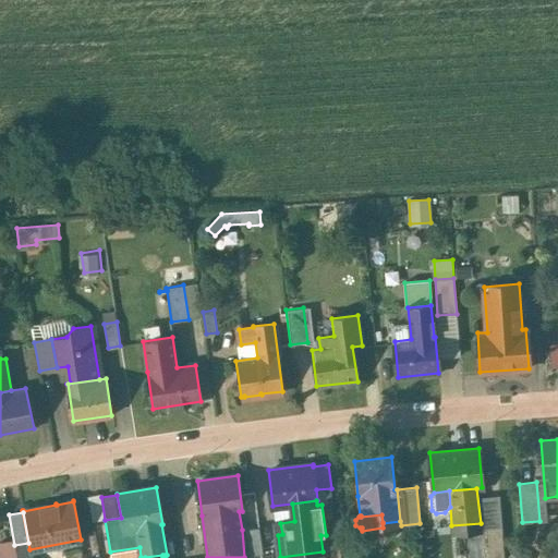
[(504,557),(501,526),(481,529),(481,531),(482,531),(484,557),(504,557)]
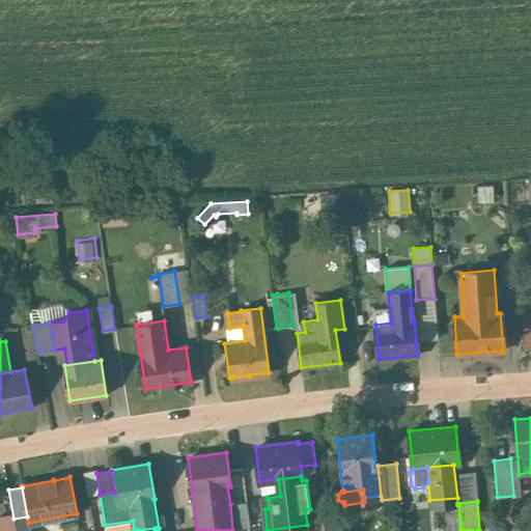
[(245,502),(230,504),(233,527),(249,525),(245,502)]
